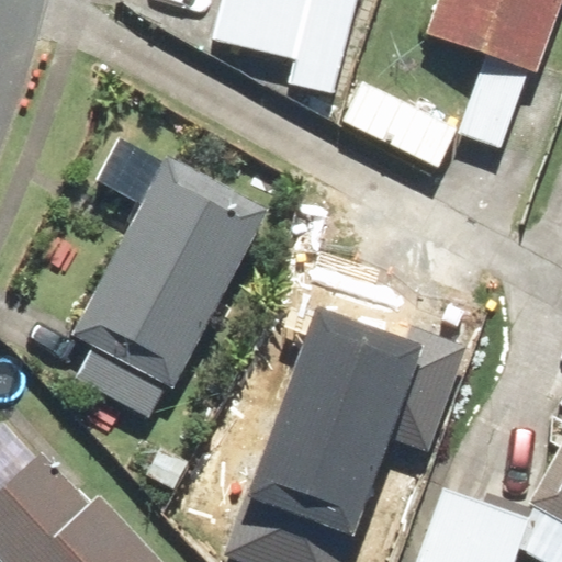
[(361,0),(224,0),(216,44),(295,59),(289,90),(340,101),(361,0)]
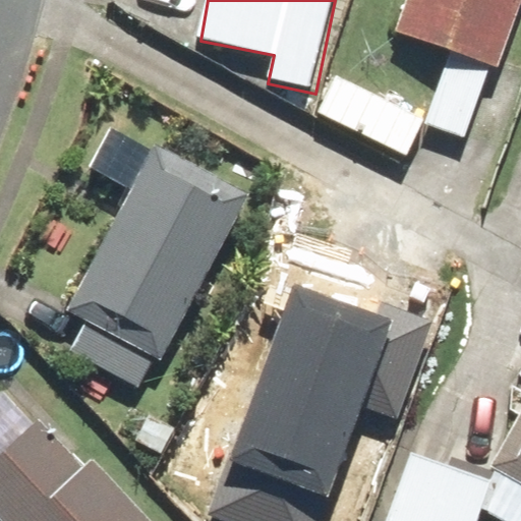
[(423,123),(467,137),(491,68),(500,70),(520,6),(520,0),(405,0),(393,35),(447,53),(423,123)]
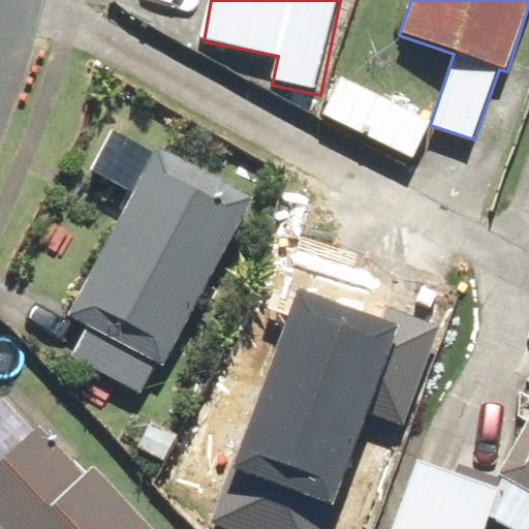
[(430,125),(340,76),(320,111),(411,159),(430,125)]
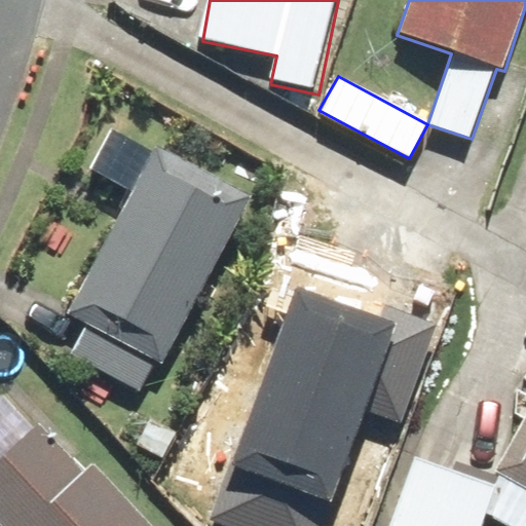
[(75,315),(95,325),(76,362),(139,392),(157,355),(170,363),(254,193),(159,146),(75,315)]
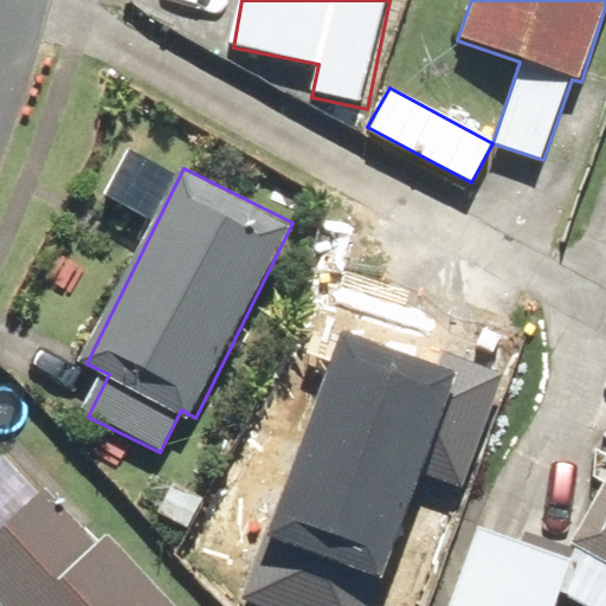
[(410,380),(290,367),(266,586),(386,600),(410,380)]
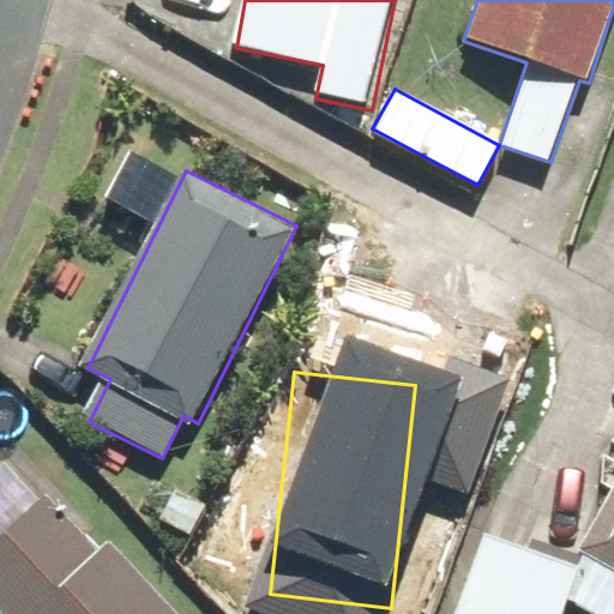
[(499,392),(450,377),(420,470),(469,486),(499,392)]
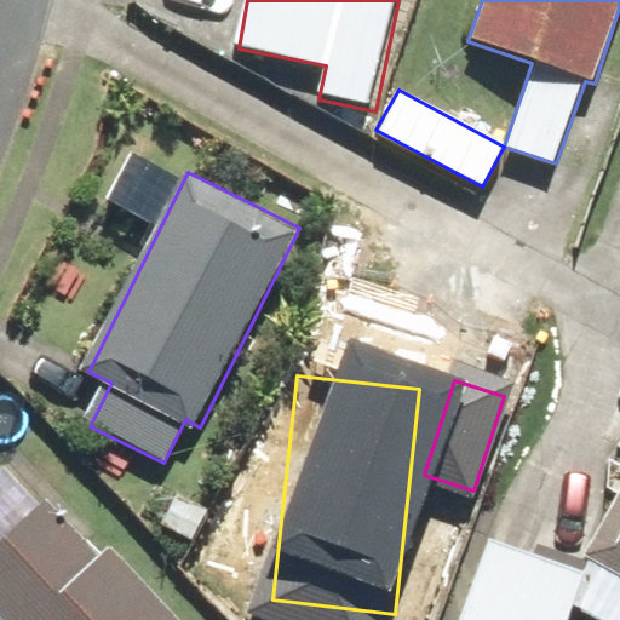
[(619,491),(584,558),(619,578),(619,491)]
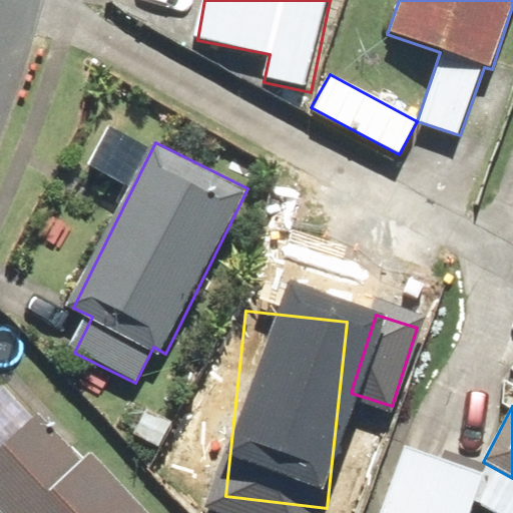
[(85,462),(43,416),(0,454),(0,512),(145,512),(93,455),(85,462)]
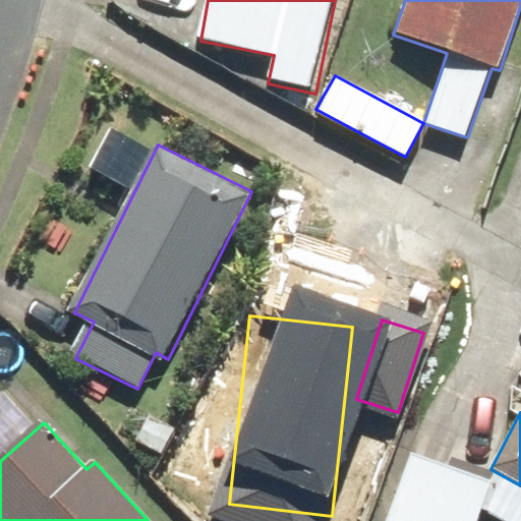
[(476,520),(491,479),(411,451),(386,520),(476,520)]
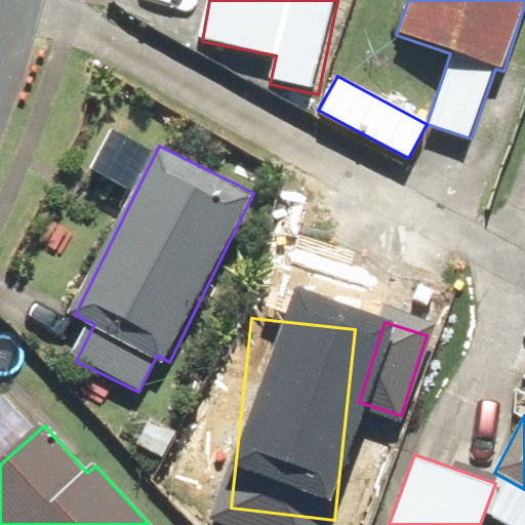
All buildings are outlined.
